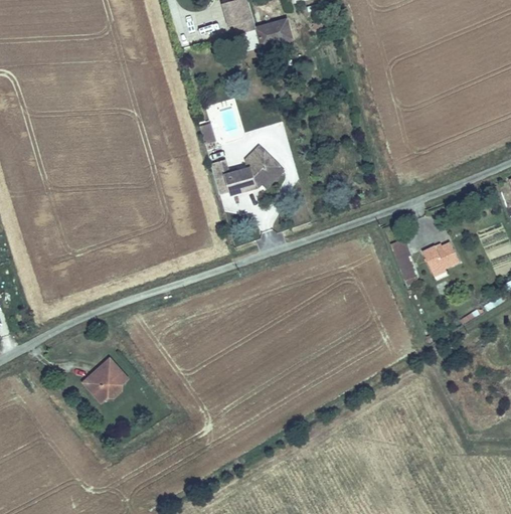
[(273,24),(279,42),(288,39),(283,21),(273,24)]
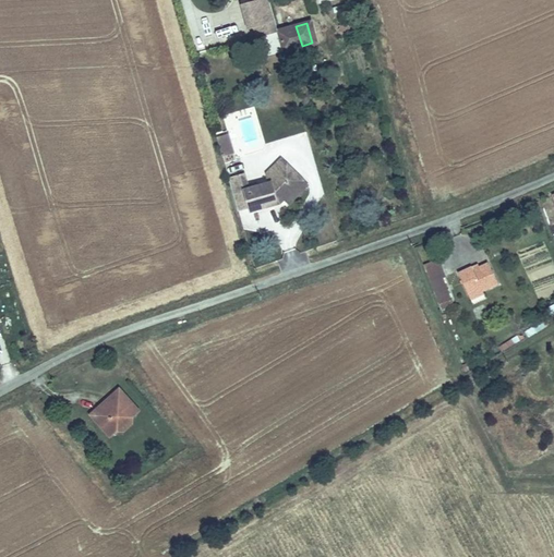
[(274,33),(279,52),(302,46),(296,26),(274,33)]
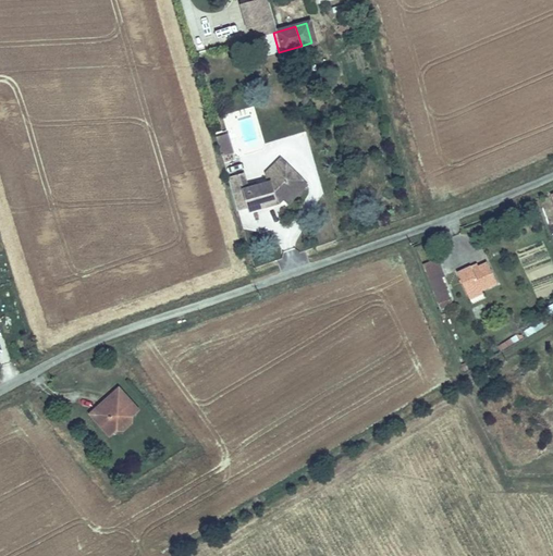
[(234,152),(228,133),(217,137),(222,156),(234,152)]
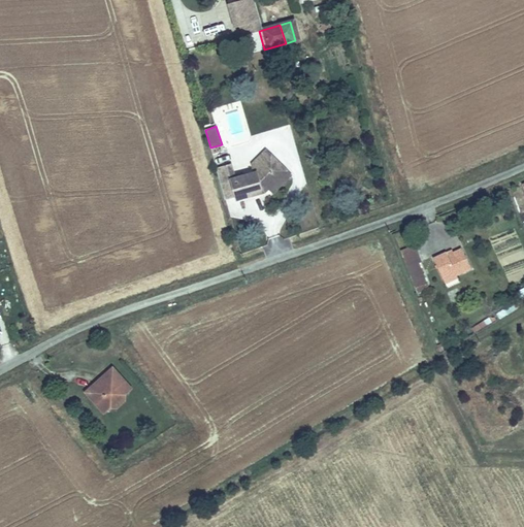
[(263,147),(247,166),(252,171),(269,154),(263,147)]
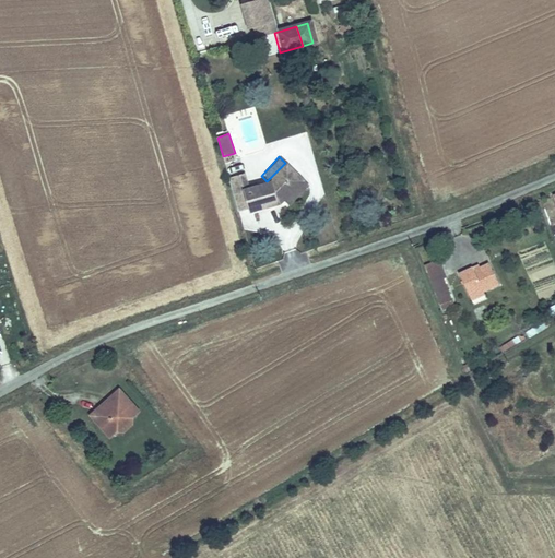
[(245,173),(229,178),(239,212),(249,209),(251,212),(278,202),(276,198),(280,193),(283,198),(302,178),(285,163),(267,181),(250,188),(245,173)]
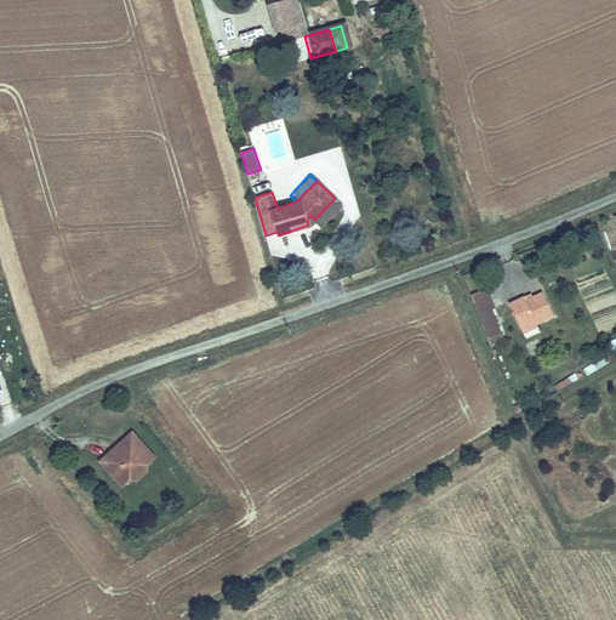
[(341,203),(335,198),(314,220),(321,225),(341,203)]
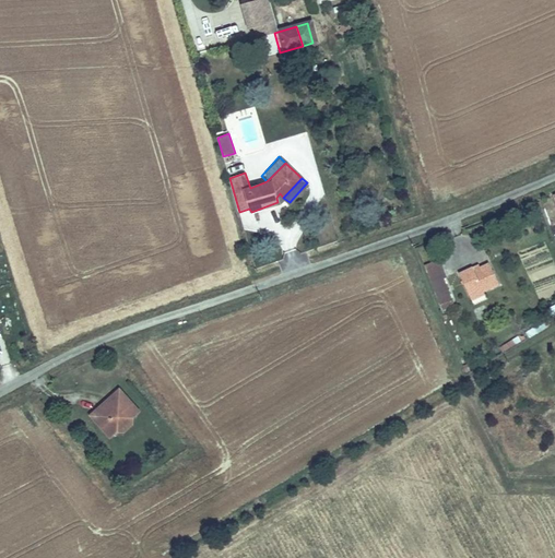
[(456,270),(467,292),(479,285),(481,289),(497,282),(486,259),(469,265),(468,263),(456,270)]
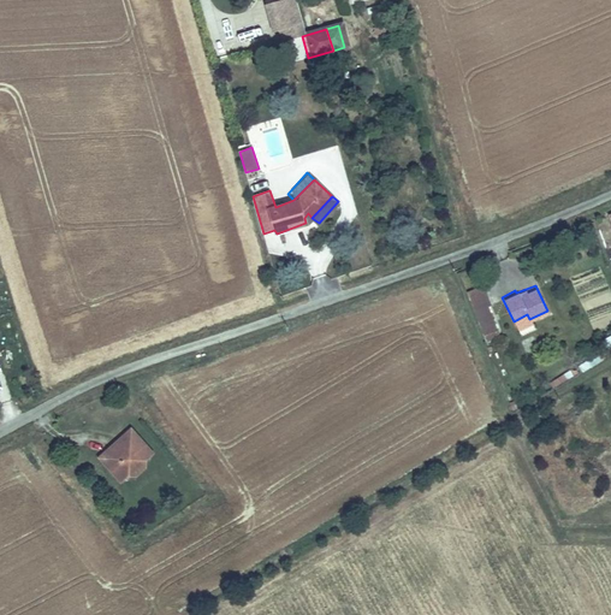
[(464,295),(469,306),(484,299),(479,288),(464,295)]
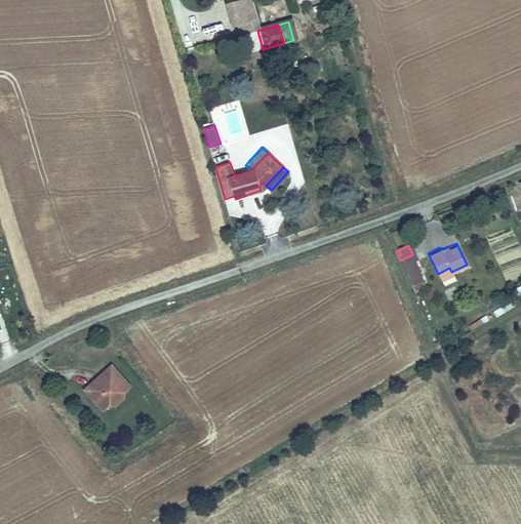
[(412,254),(400,260),(404,269),(416,263),(412,254)]
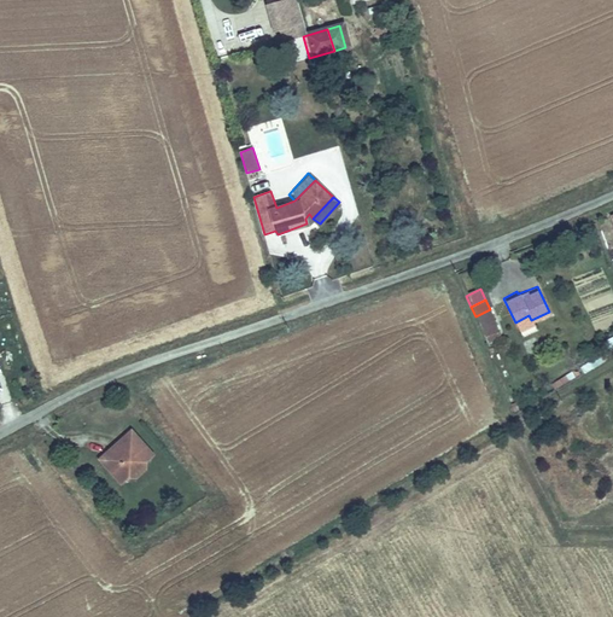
[(529,315),(515,322),(519,331),(532,325),(531,320),(529,315)]
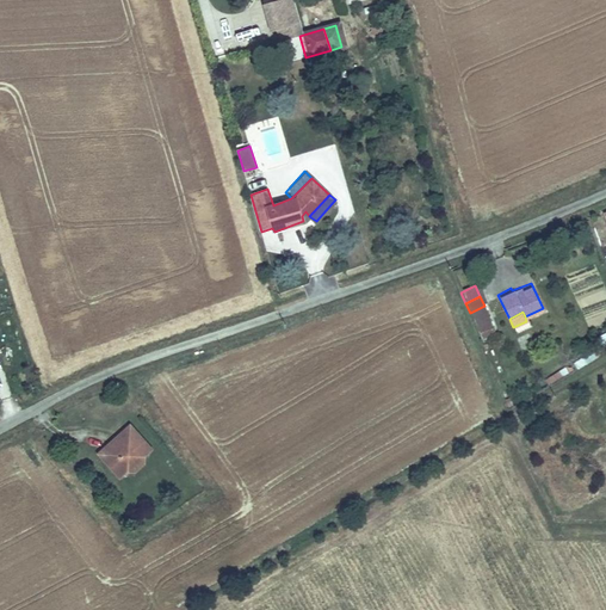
[(117,478),(123,473),(125,463),(133,457),(141,458),(150,451),(127,423),(93,450),(117,478)]
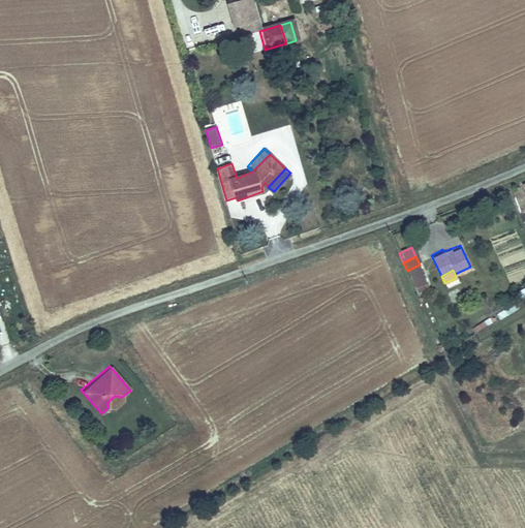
[(109,401),(106,409),(115,411),(122,405),(122,397),(115,396),(109,401)]
